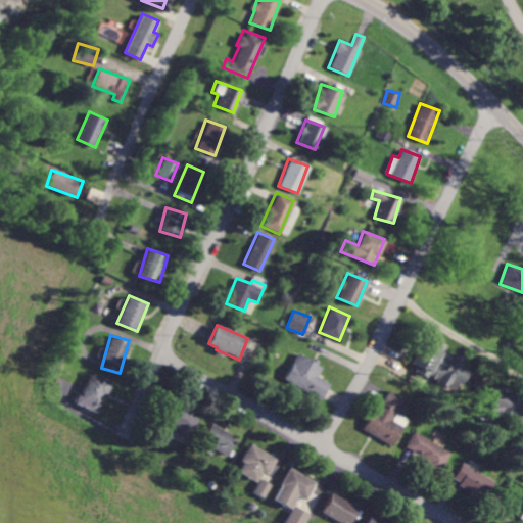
[(464,358),(428,339),(413,369),(457,390),(466,372),(459,368),(464,358)]
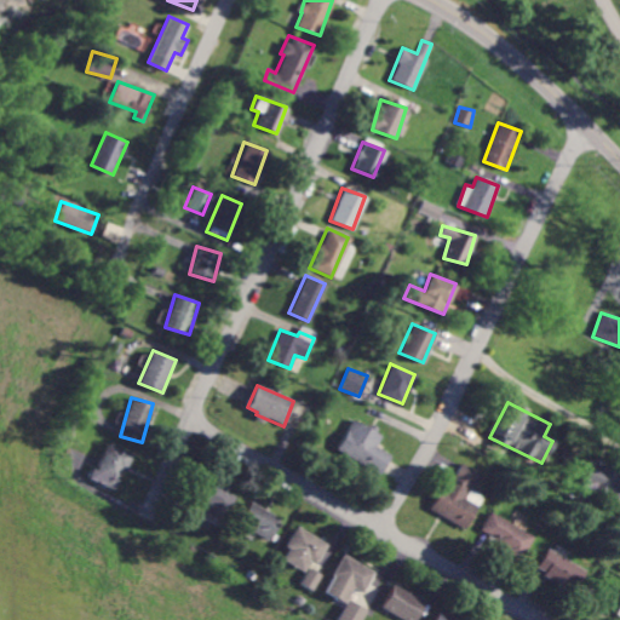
[(380,474),(391,455),(374,446),(380,435),(352,419),(336,448),(380,474)]
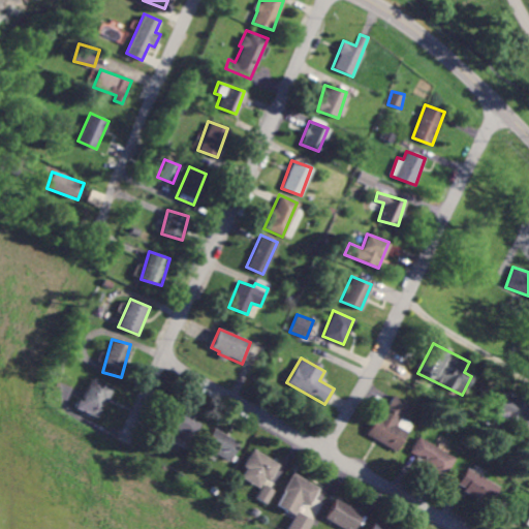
[(80,409),(101,417),(114,385),(91,377),(80,409)]
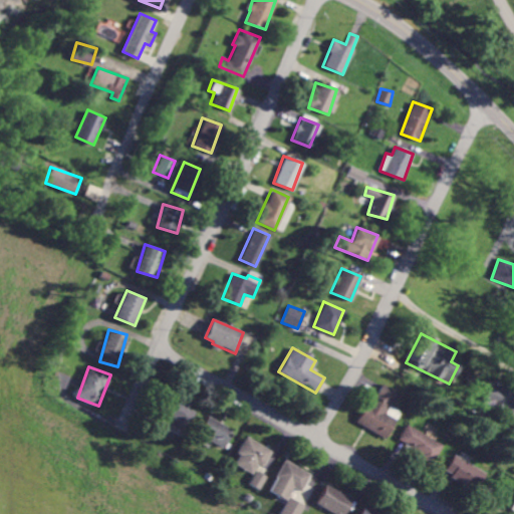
[(477,411),(487,416),(490,409),(509,419),(513,409),(513,392),(491,381),(477,411)]
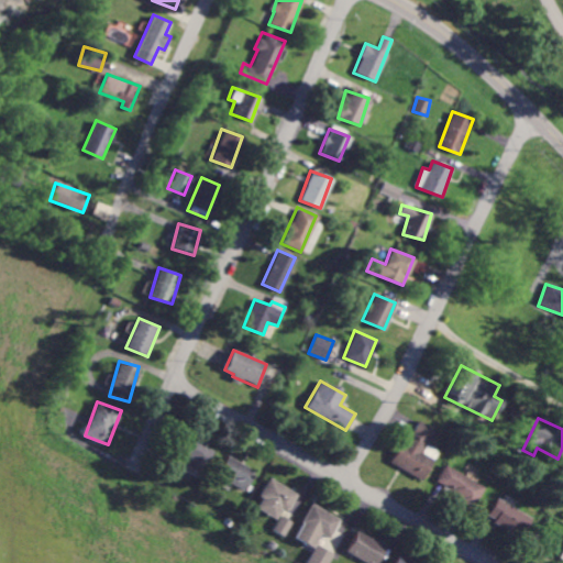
[(426,444),(433,428),(416,419),(393,464),(423,479),(438,450),(426,444)]
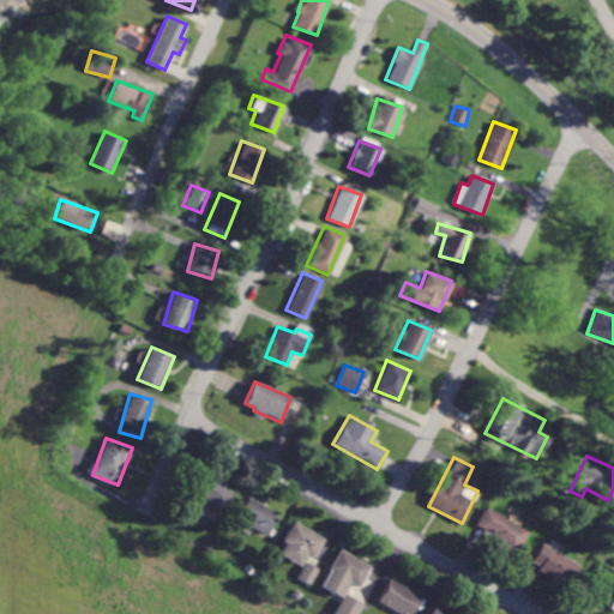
[(234,488),(203,473),(192,495),(223,511),(234,488)]
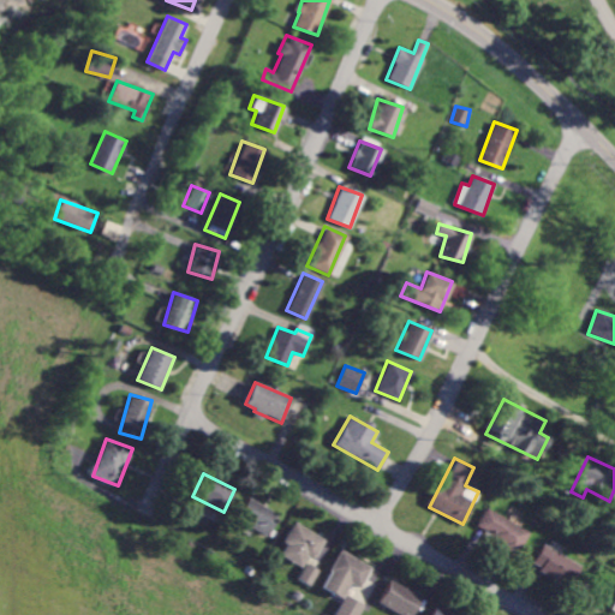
[(270,535),(279,511),(248,499),(239,523),(270,535)]
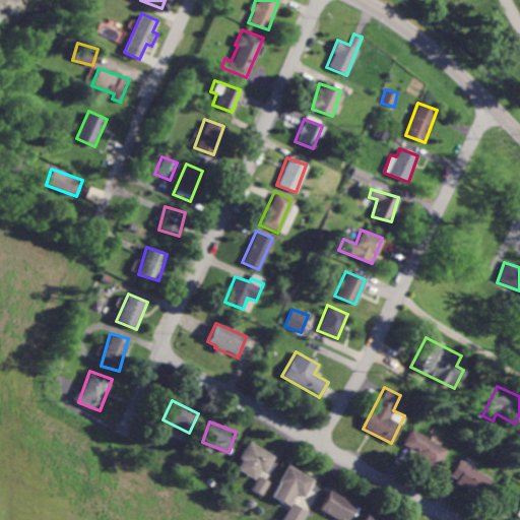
[(402,448),(440,464),(448,447),(409,431),(402,448)]
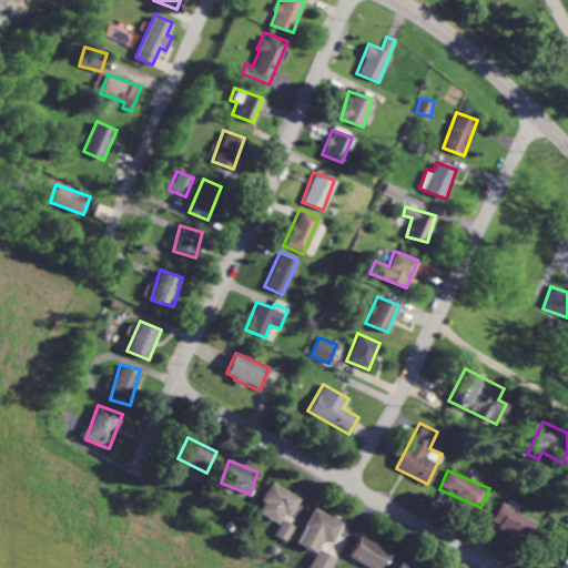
[(256,510),(277,523),(283,514),(290,516),(300,498),(272,483),(256,510)]
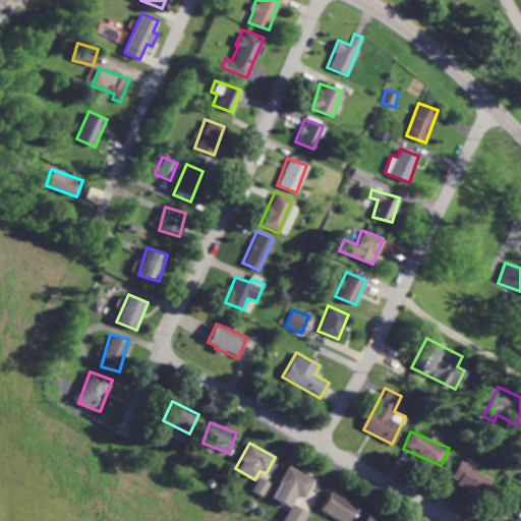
[(490,477),(459,461),(450,478),(481,495),(490,477)]
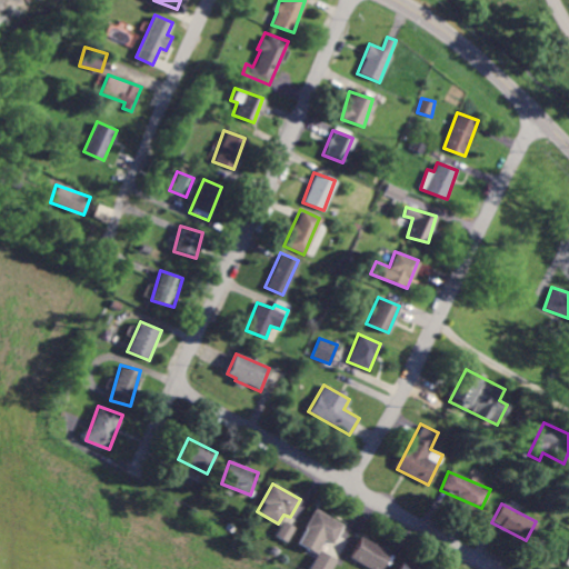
[(343,523),(313,510),(298,545),(317,553),(323,539),(333,543),(343,523)]
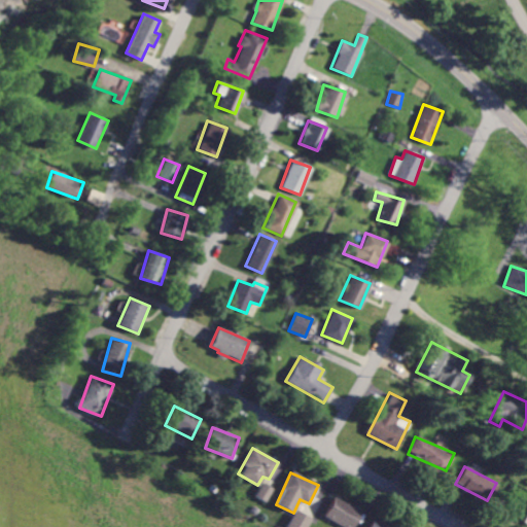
[(256,496),(266,502),(274,489),(264,483),(256,496)]
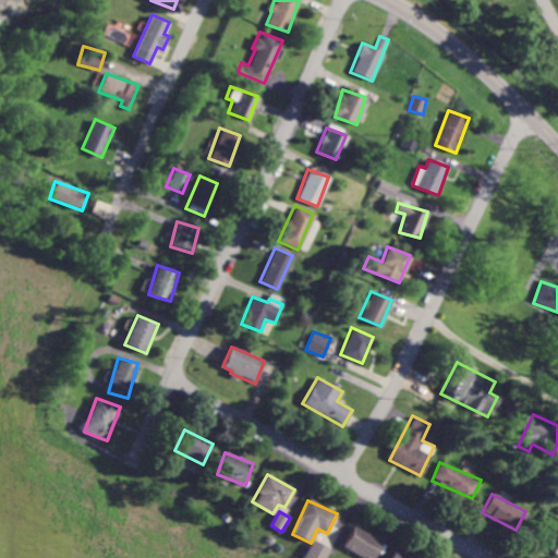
[(365,557),(372,557),(383,542),(355,525),(343,545),(365,557)]
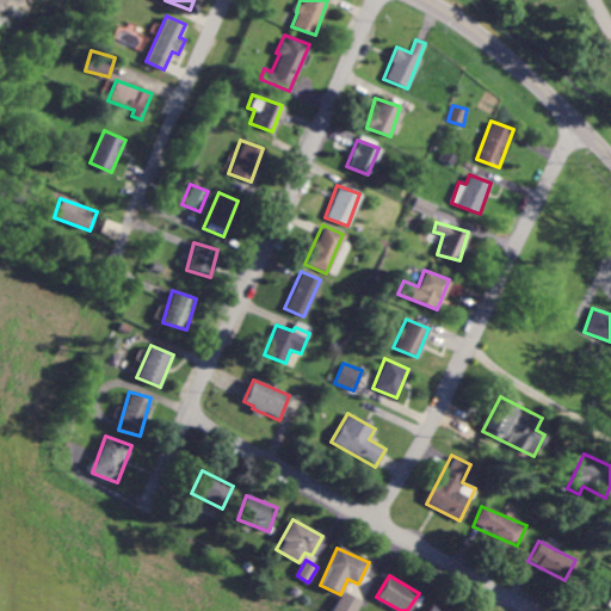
[(356,610),(362,600),(343,591),(332,610),(356,610)]
